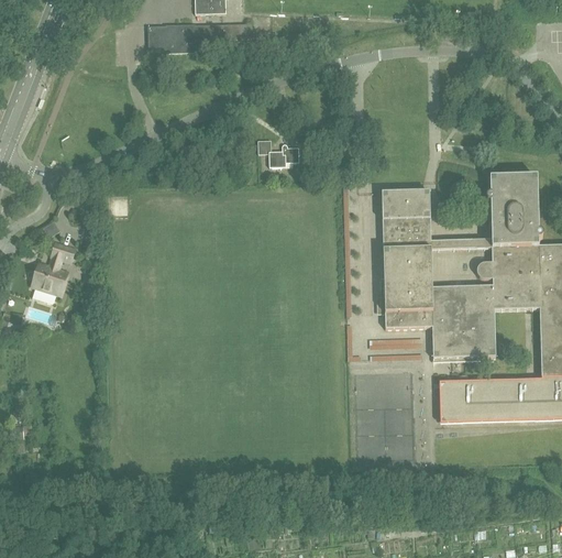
[(194,0),(195,12),(226,11),(224,0),(194,0)]
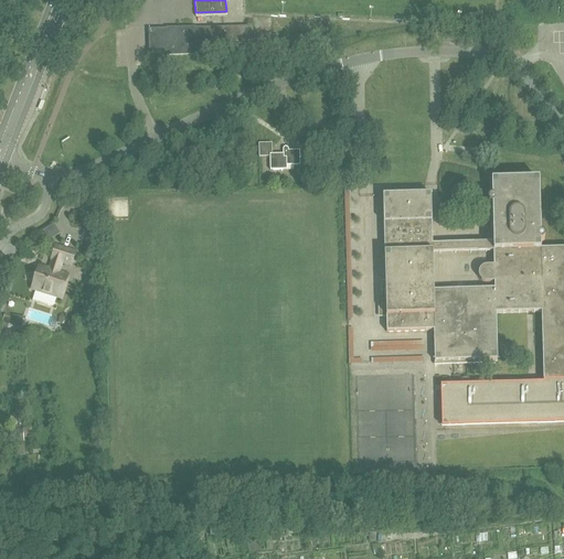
[(241,47),(241,45),(243,45),(244,49),(248,49),(248,45),(253,45),(253,22),(148,24),(148,49),(166,49),(166,51),(197,50),(197,49),(241,47)]
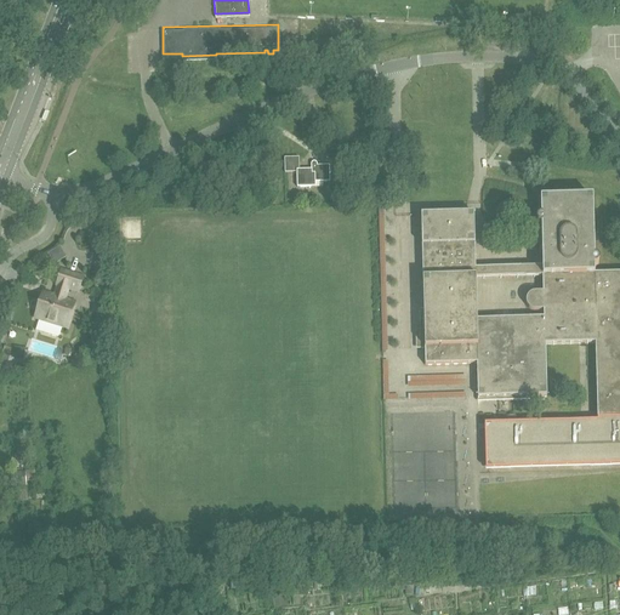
[(283,153),(284,168),(295,166),(295,165),(299,165),(297,152),(283,153)]
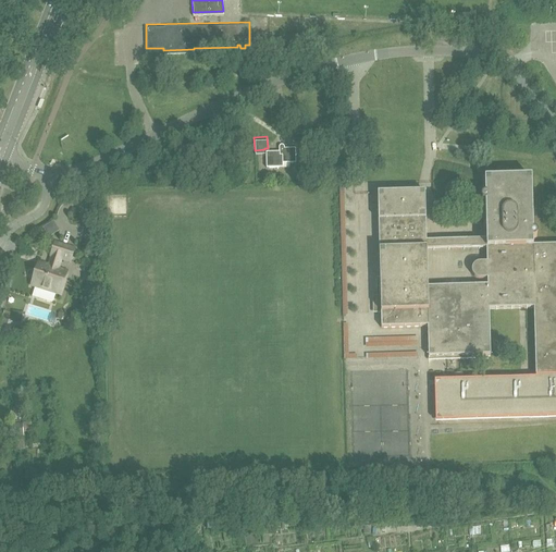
[(282,159),(295,158),(295,144),(283,144),(283,143),(283,142),(282,140),(281,140),(280,140),(279,142),(278,142),(278,143),(278,148),(268,148),(264,148),(264,149),(266,163),(282,163),(282,159)]
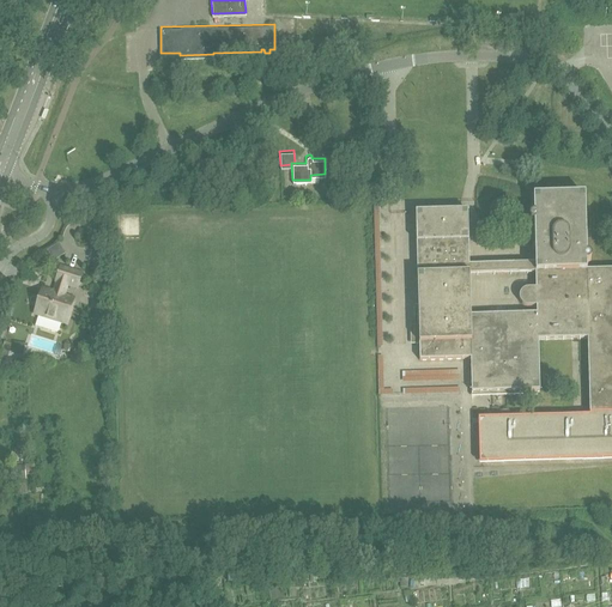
[(531,211),(529,214),(529,216),(529,218),(533,219),(533,259),(470,260),(468,206),(436,207),(419,207),(416,207),(419,317),(412,319),(412,337),(418,337),(418,356),(470,353),(471,387),(539,386),(537,337),(587,335),(588,384),(588,410),(588,411),(477,413),(478,459),(611,454),(611,263),(586,265),(586,258),(587,258),(588,258),(588,256),(589,255),(589,254),(589,253),(589,252),(589,250),(588,250),(587,249),(585,249),(583,190),(532,192),(532,196),(532,210),(531,211)]
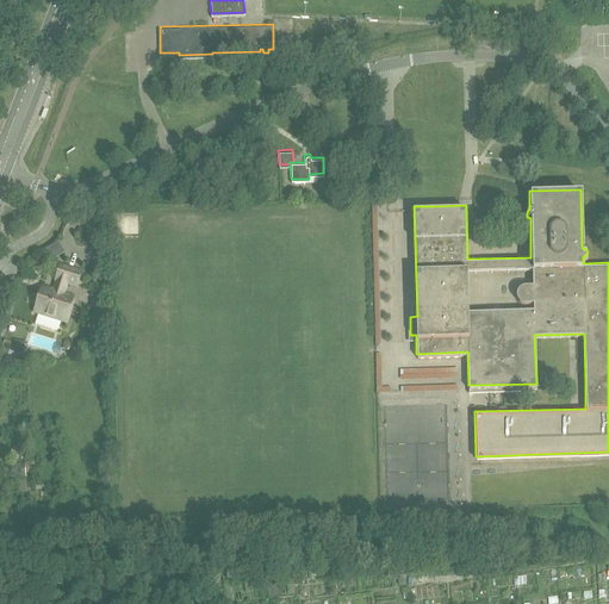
[(55,274),(56,275),(53,286),(41,282),(33,306),(38,309),(64,317),(72,292),(62,290),(66,278),(75,281),(80,267),(60,261),(55,274)]
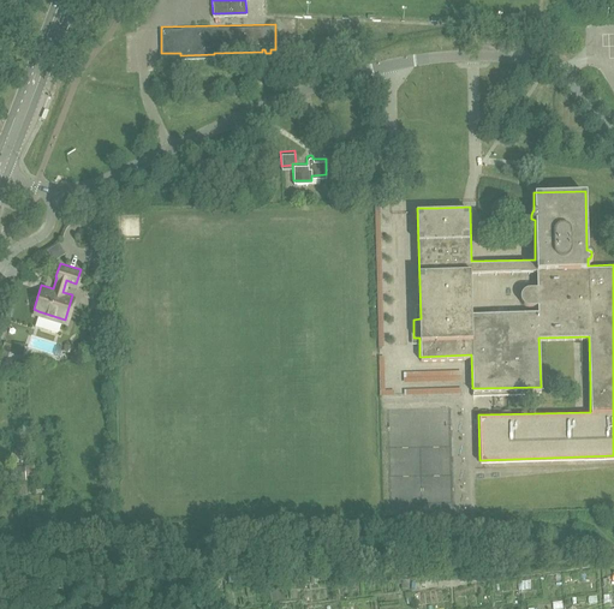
[(93,304),(91,308),(101,311),(106,299),(96,296),(93,304)]
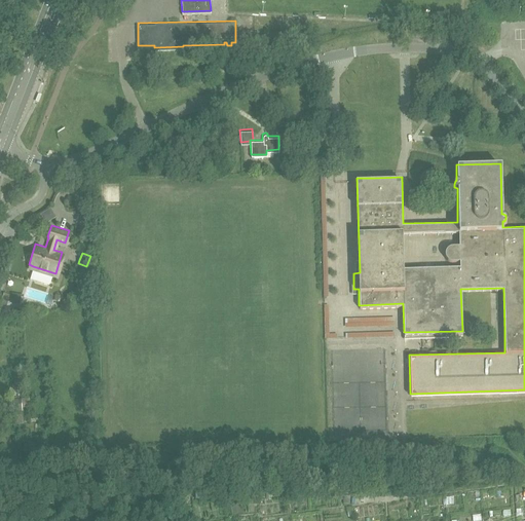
[(25,389),(24,379),(7,380),(8,391),(25,389)]
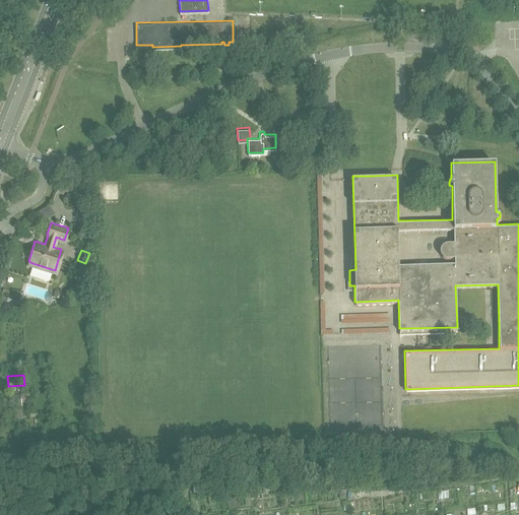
[(27,398),(27,390),(8,391),(9,402),(21,401),(21,398),(27,398)]
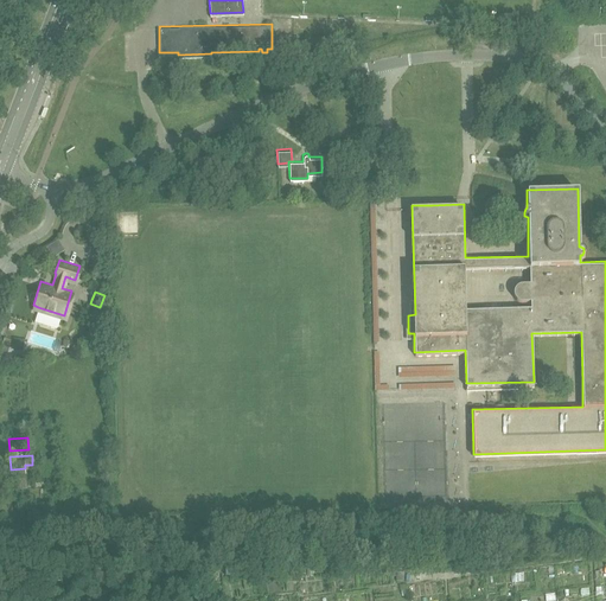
[(13,472),(14,485),(24,485),(23,471),(13,472)]
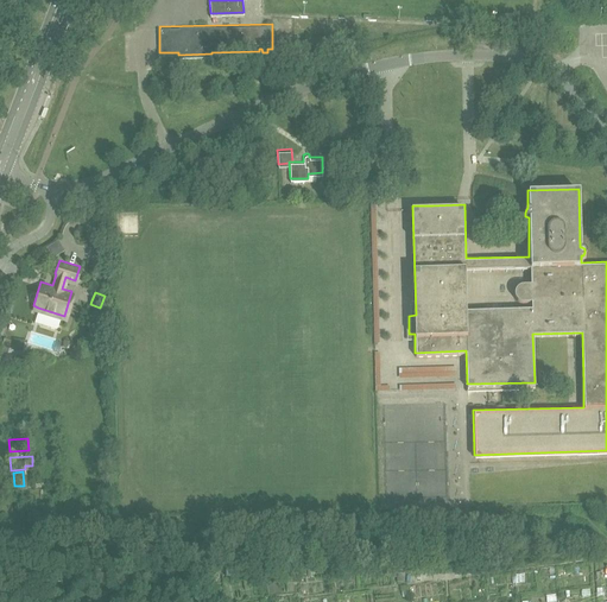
[(478,553),(453,555),(453,558),(453,568),(479,566),(478,553)]
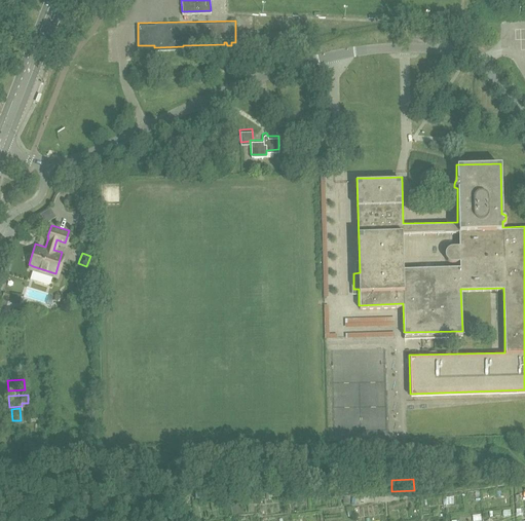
[(185,491),(179,497),(182,501),(189,494),(185,491)]
